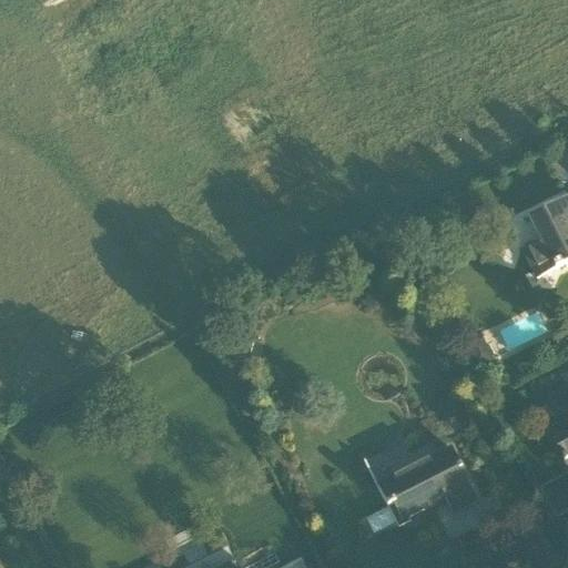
[(567,196),(527,217),(509,227),(536,280),(567,263),(567,196)]
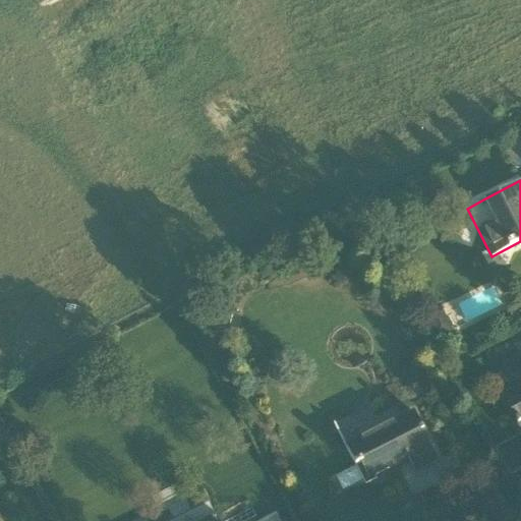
[(468,317),(505,303),(496,280),(459,294),(468,317)]
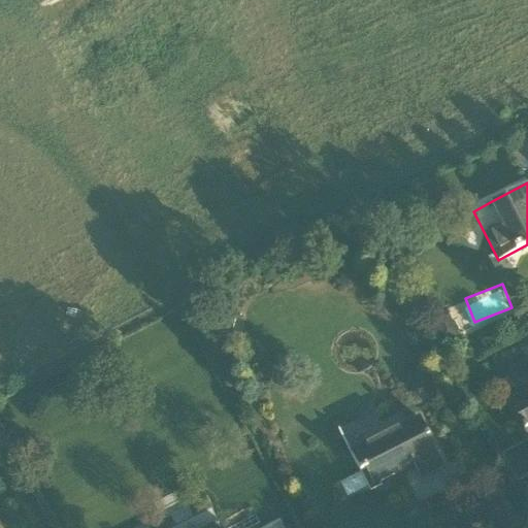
[(448,314),(432,321),(442,343),(458,336),(448,314)]
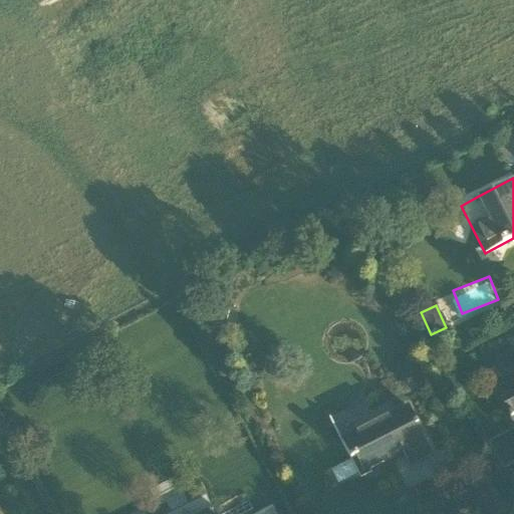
[(513,381),(498,391),(513,422),(513,368),(511,370),(513,375),(513,381)]
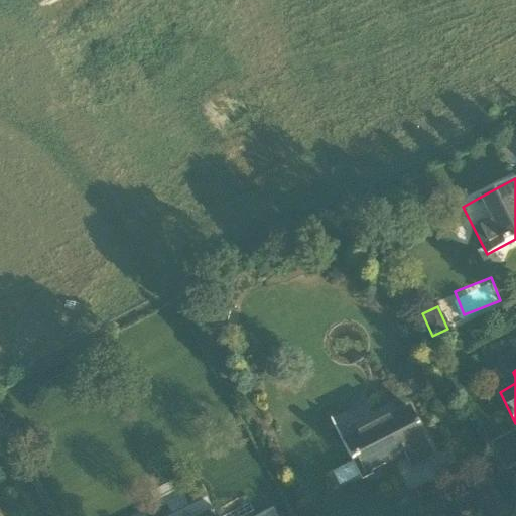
[(342,442),(352,462),(332,472),(340,487),(404,455),(410,468),(433,456),(409,408),(342,442)]
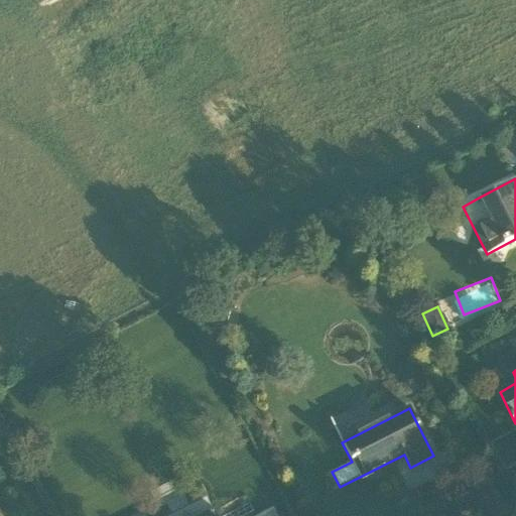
[(515,448),(509,434),(490,444),(504,472),(515,465),(515,448)]
